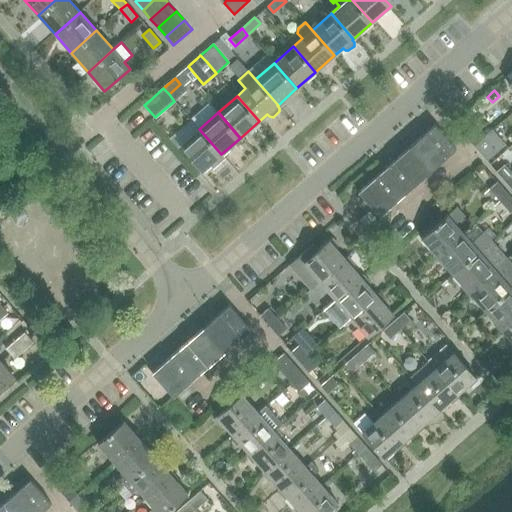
[(435,125),(409,147),(430,171),(456,149),(435,125)]
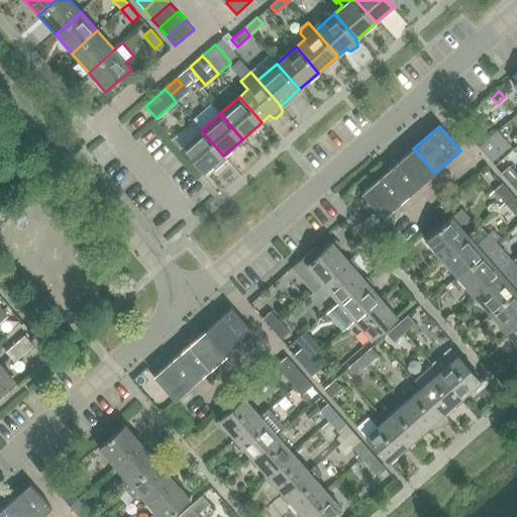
[(468,135),(479,147),(487,140),(477,128),(468,135)]
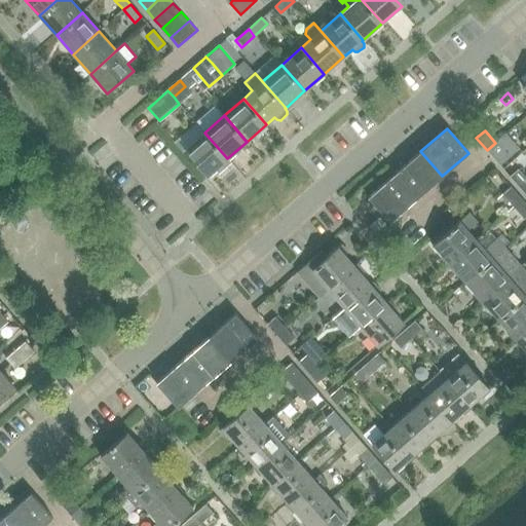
[(204,133),(185,150),(208,176),(216,168),(220,173),(231,163),(227,158),(204,133)]
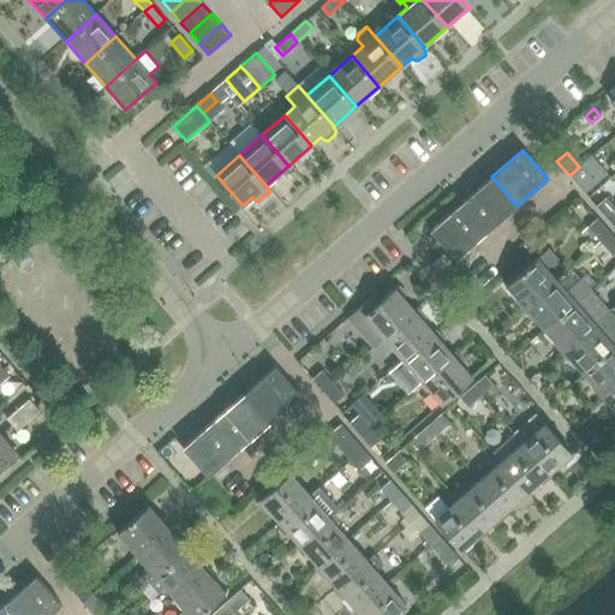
[(579,167),(569,175),(579,187),(581,190),(583,191),(585,193),(607,174),(591,156),(579,167)]
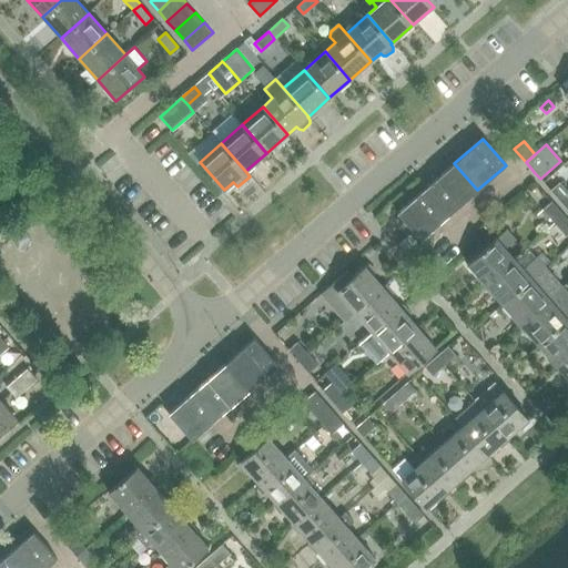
[(454,163),(426,188),(449,215),(477,190),(454,163)]
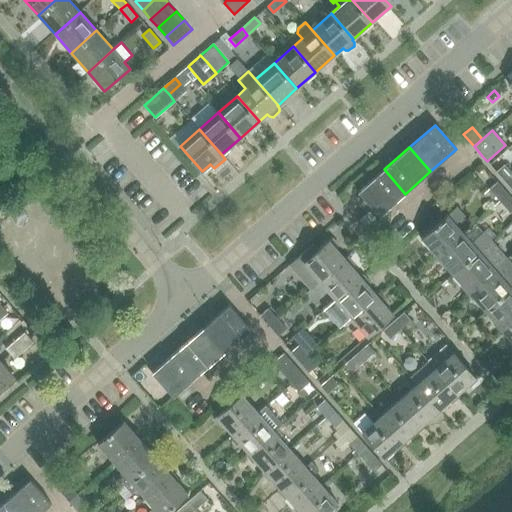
[(496,172),(507,184),(511,178),(511,173),(504,164),(496,172)]
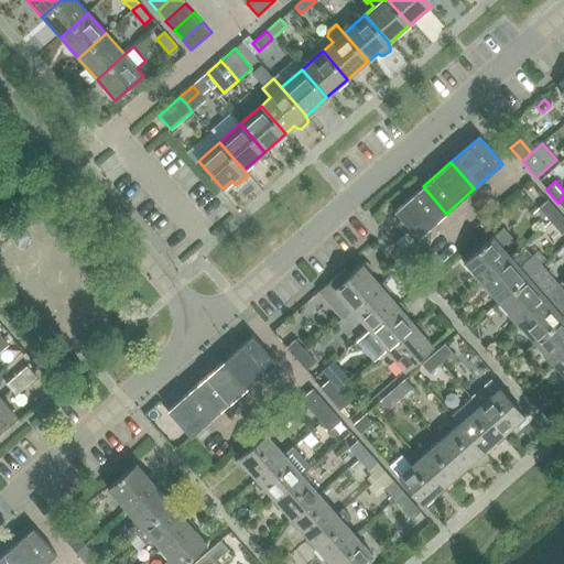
[(446,214),(423,186),(394,212),(418,238),(446,214)]
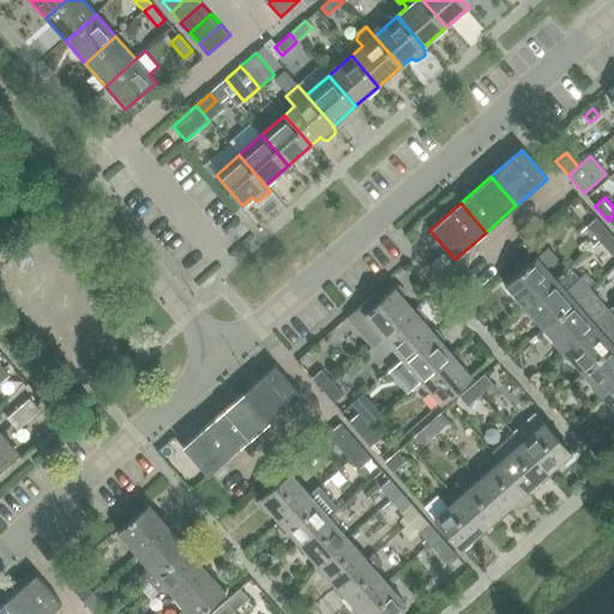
[(587,227),(600,241),(609,233),(596,218),(587,227)]
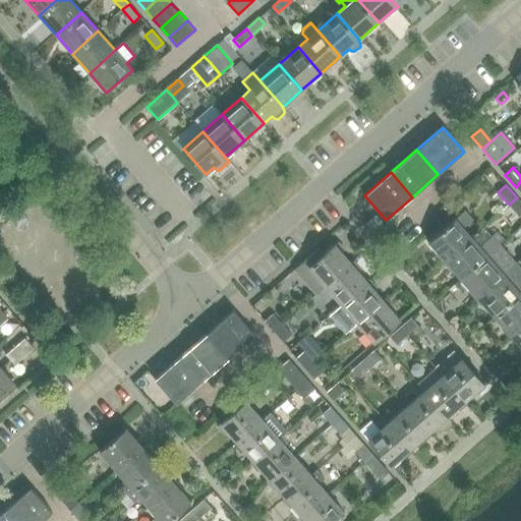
[(520,203),(517,197),(509,205),(519,217),(520,215),(520,203)]
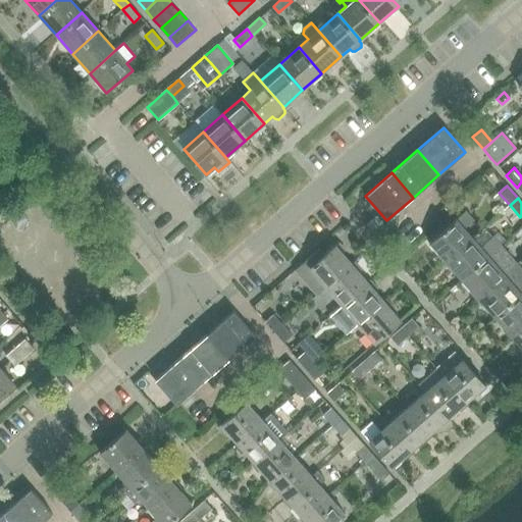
[(429,243),(446,261),(472,239),(464,228),(474,219),(466,210),(429,243)]
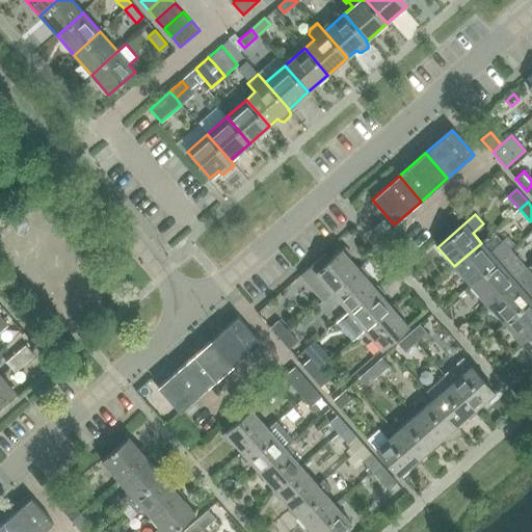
[(374,227),(373,228),(379,235),(380,234),(389,227),(382,219),(374,227)]
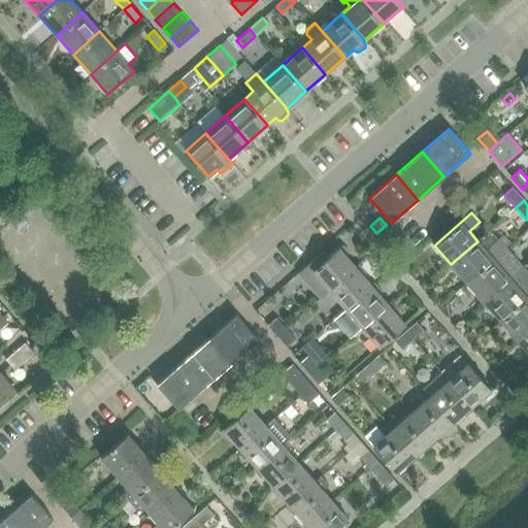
[(451,264),(467,283),(506,249),(498,238),(485,250),(477,241),(451,264)]
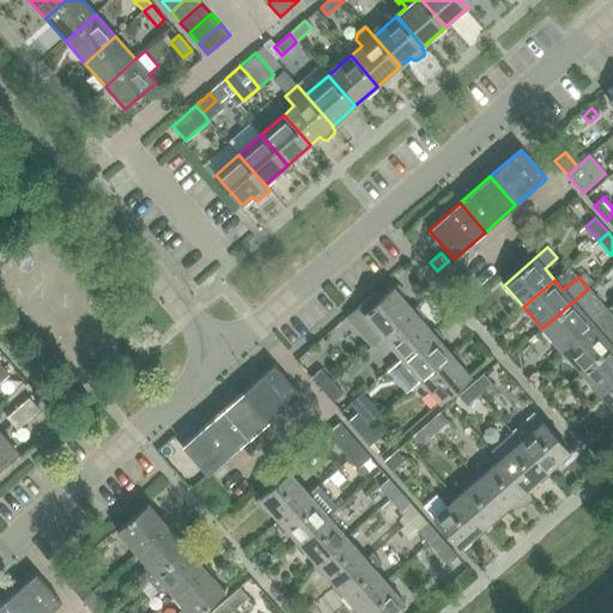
[(371,347),(383,337),(413,310),(401,297),(405,295),(396,285),(381,299),(375,292),(345,317),(371,347)]
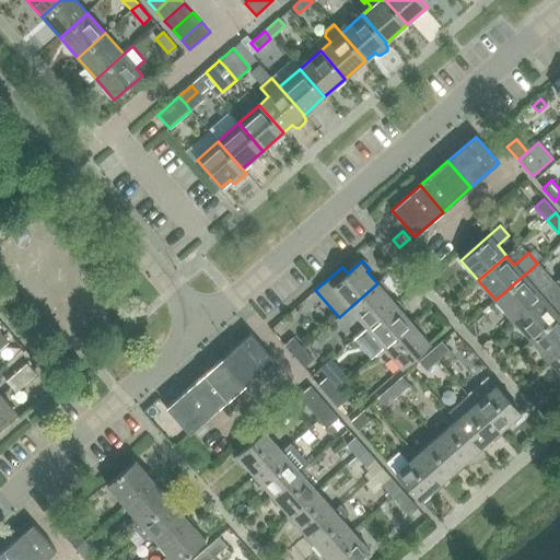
[(496,300),(513,319),(555,283),(537,264),(496,300)]
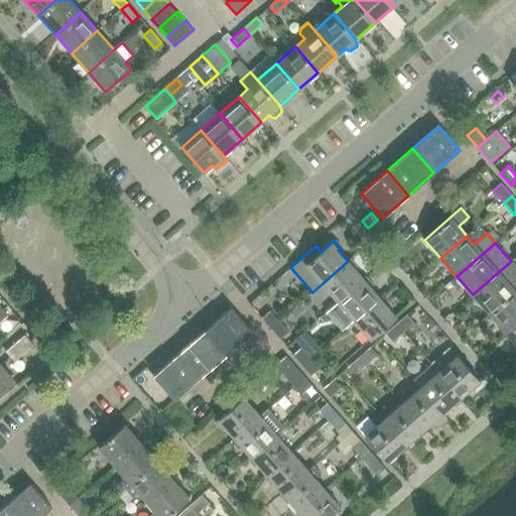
[(323,283),(339,301),(364,279),(348,261),(323,283)]
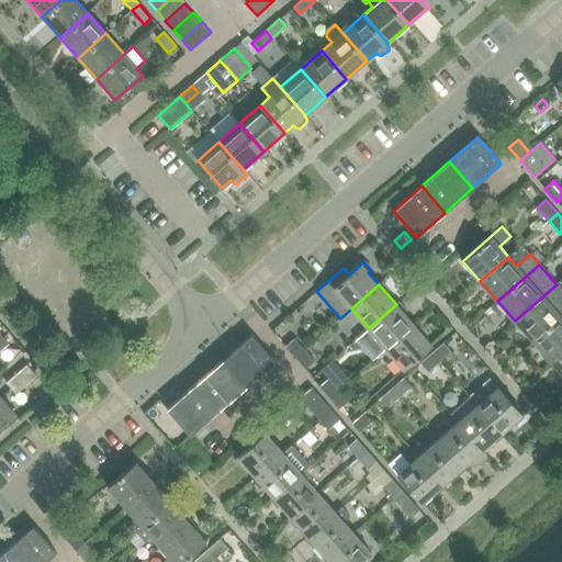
[(515,321),(532,340),(561,314),(561,291),(557,284),(515,321)]
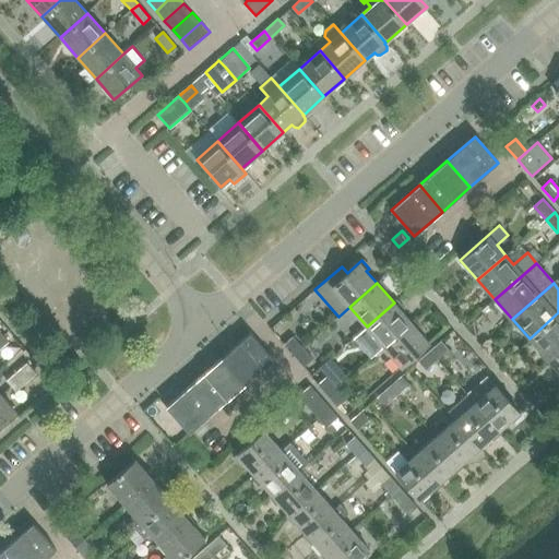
[(367,326),(383,346),(411,322),(394,302),(367,326)]
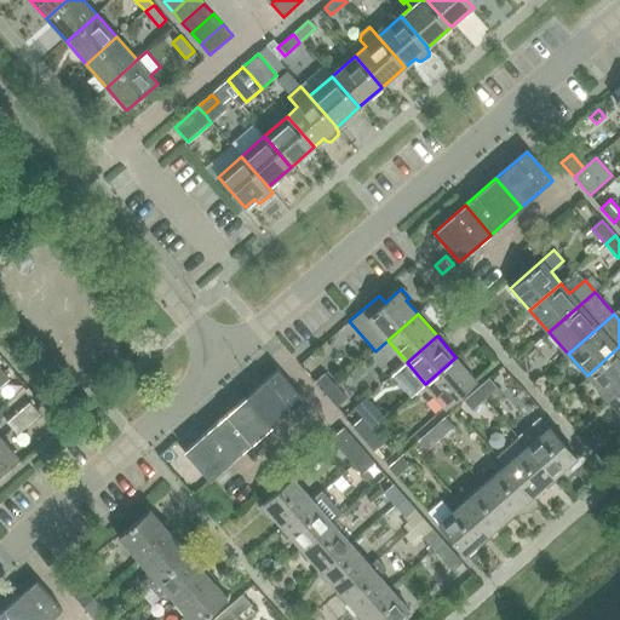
[(619,346),(587,375),(606,397),(619,385),(619,346)]
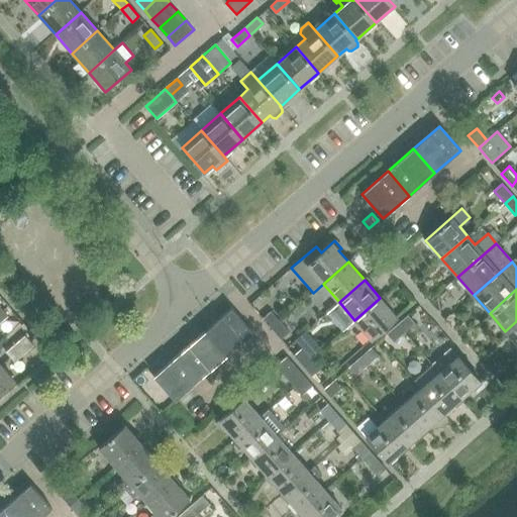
[(380,298),(354,320),(371,339),(397,317),(380,298)]
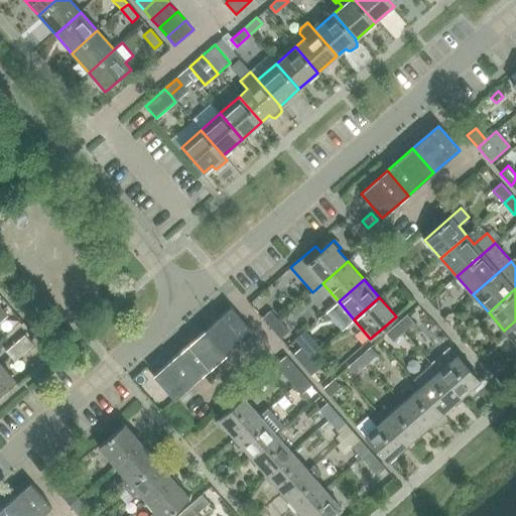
[(231,307),(206,331),(227,355),(252,332),(231,307)]
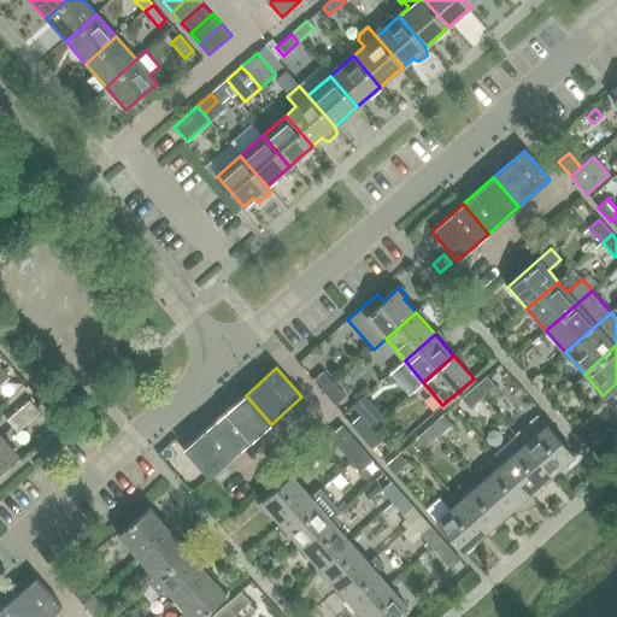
[(313,380),(324,393),(334,385),(323,371),(313,380)]
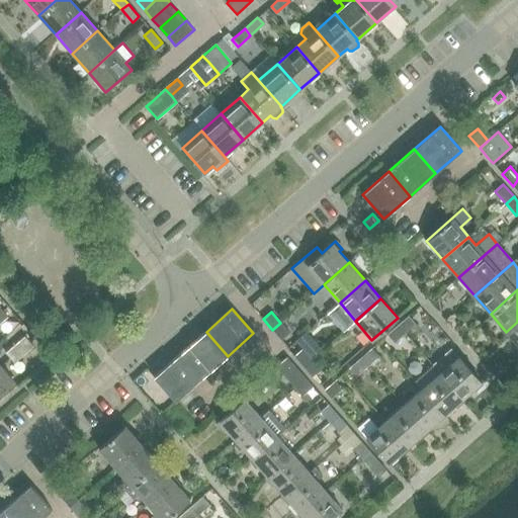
[(408,317),(398,326),(405,333),(415,324),(408,317)]
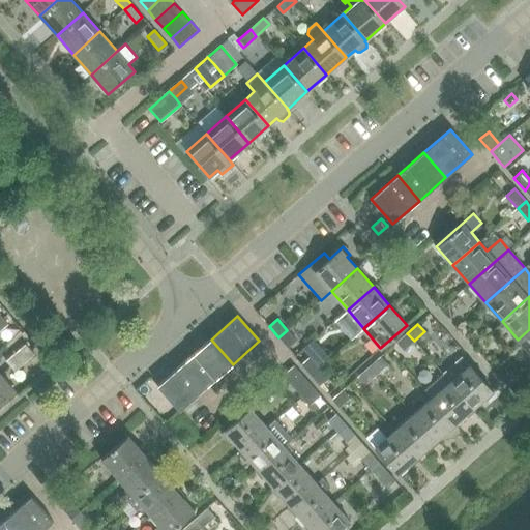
[(529,329),(518,340),(529,353),(529,329)]
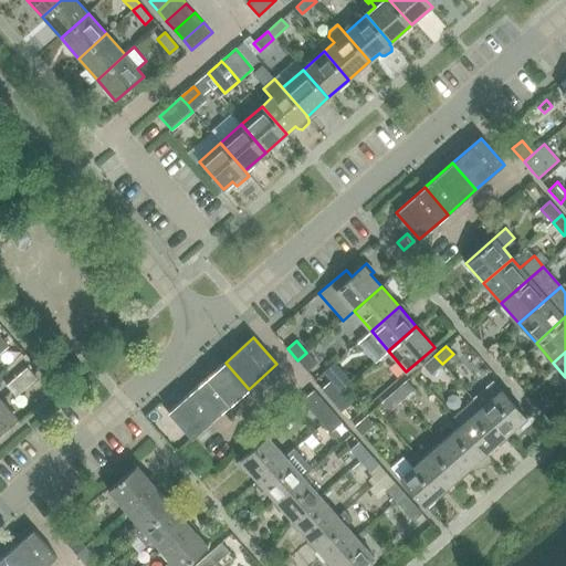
[(306,353),(297,360),(307,371),(316,364),(306,353)]
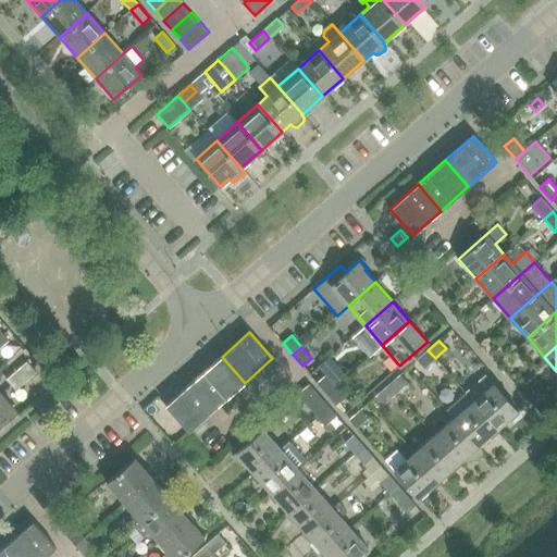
[(435,358),(428,350),(416,360),(424,368),(435,358)]
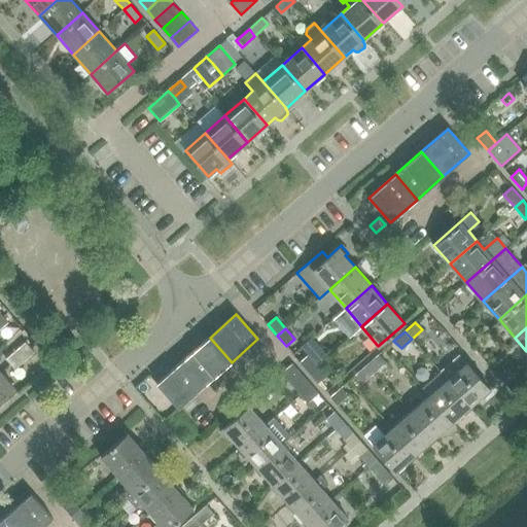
[(210,338),(183,360),(205,385),(232,362),(210,338)]
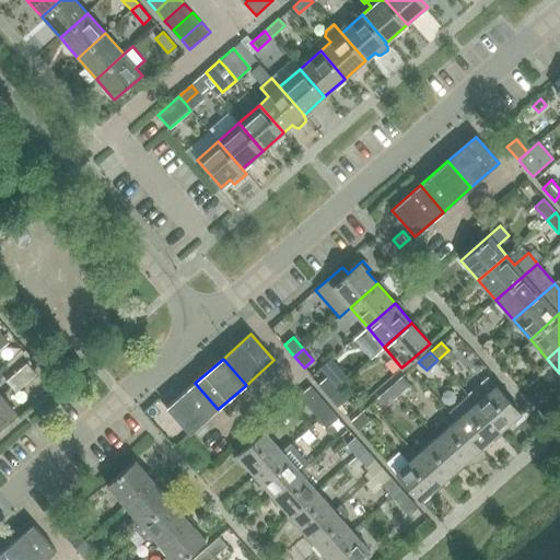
[(26,363),(16,373),(25,383),(36,374),(26,363)]
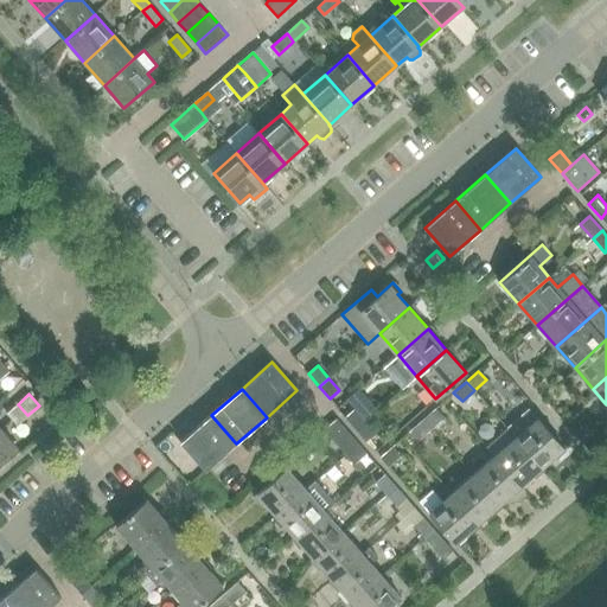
[(27,415),(18,404),(6,414),(17,426),(27,415)]
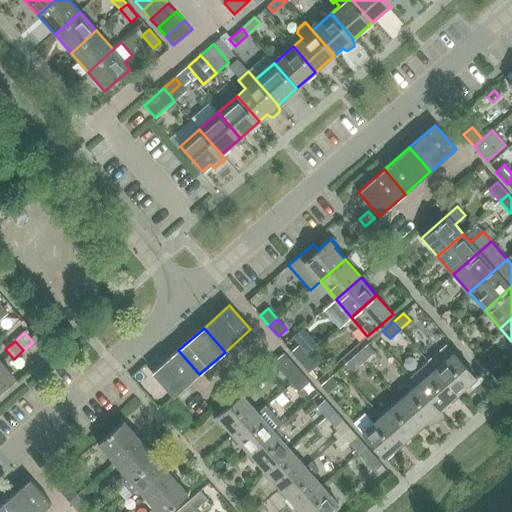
[(367,344),(357,353),(364,361),(374,352),(367,344)]
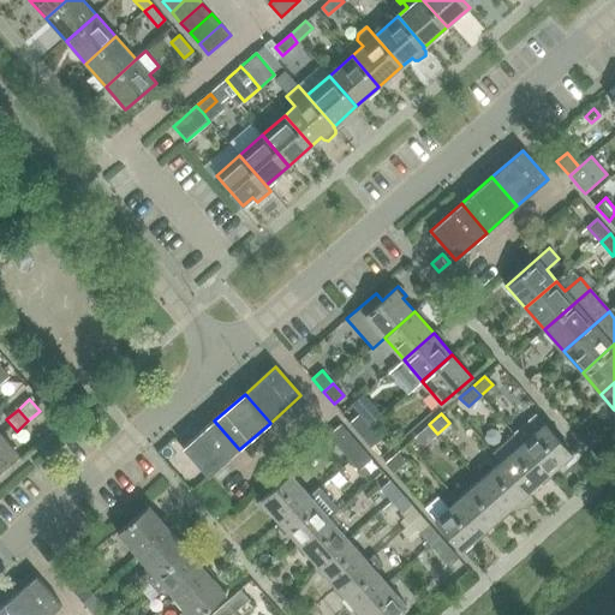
[(350,423),(360,436),(370,427),(359,415),(350,423)]
